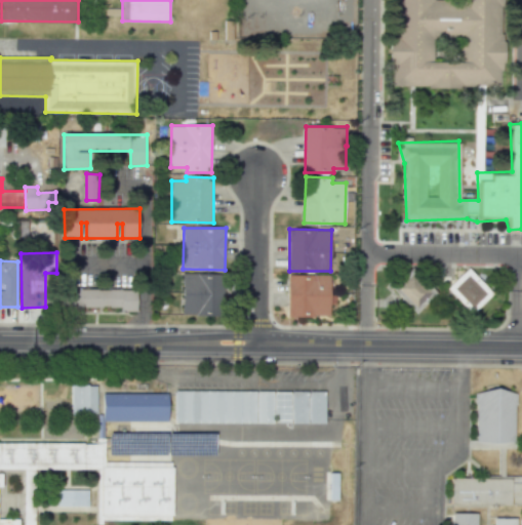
[(474,314),(494,293),(470,268),(449,288),(474,314)]
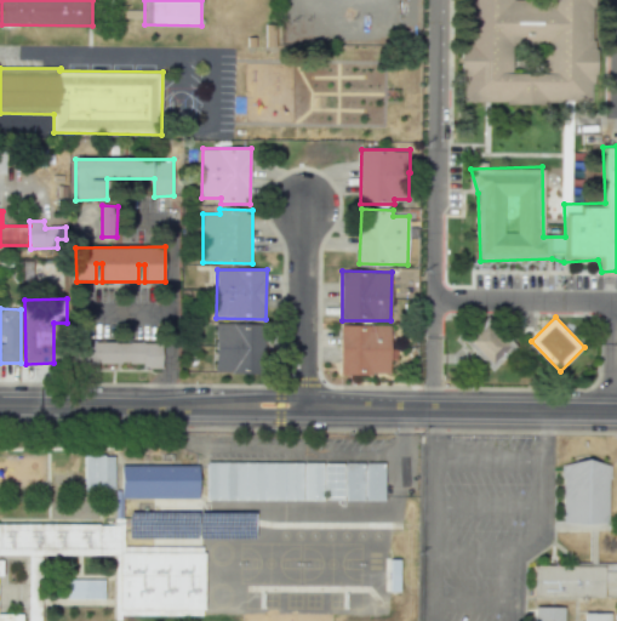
[(463,339),(493,371),(516,349),(486,318),(463,339)]
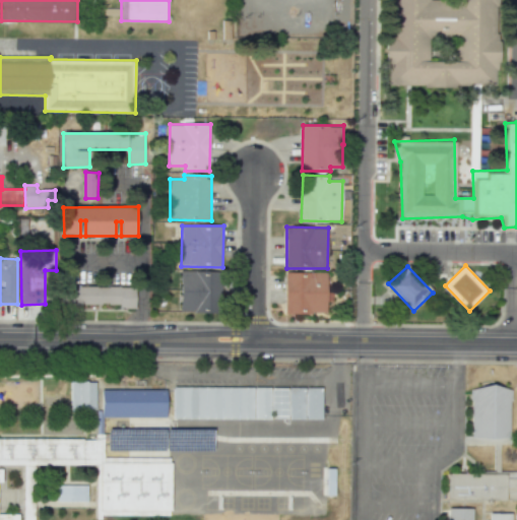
[(181,312),(217,313),(217,271),(182,271),(181,312)]
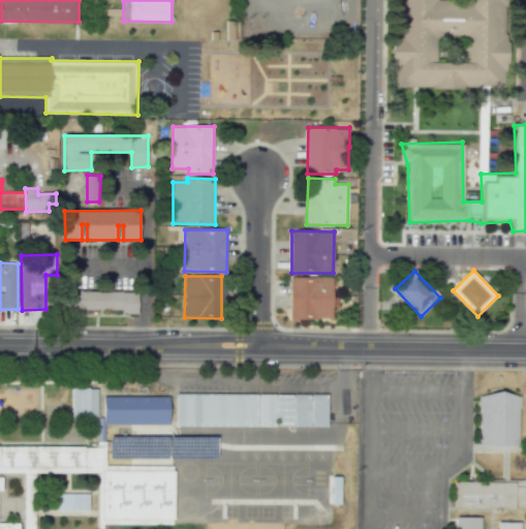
[(334,319),(334,306),(338,306),(339,285),(333,285),(333,278),(291,277),(291,318),(334,319)]
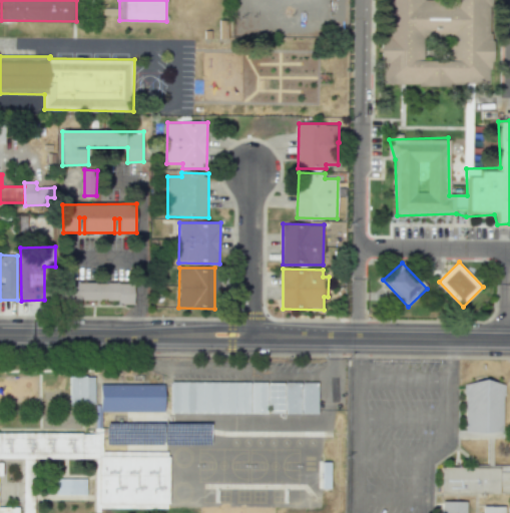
[(135,284),(63,283),(63,301),(135,302),(135,284)]
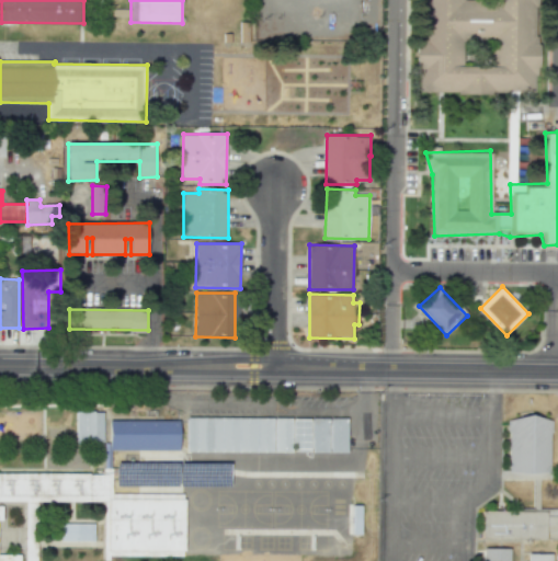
[(79,410),(107,411),(106,442),(97,441),(97,446),(78,446),(79,410)]
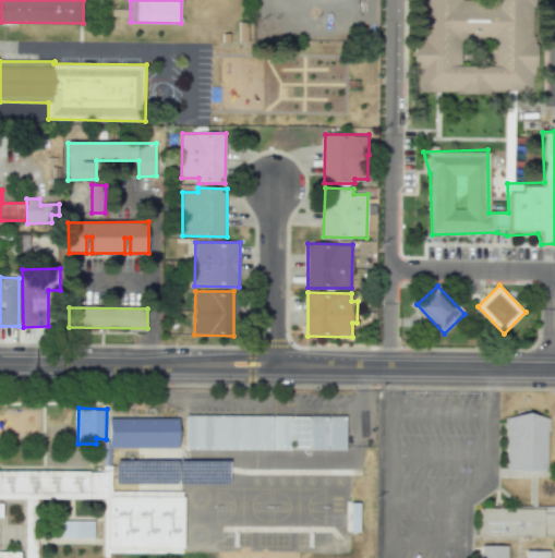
[(189,415),(275,416),(275,450),(190,449),(189,415)]
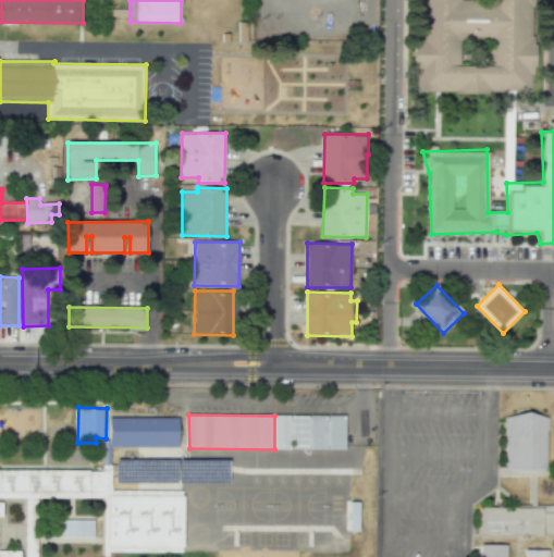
[(292,416),(274,415),(273,449),(291,449),(292,416)]
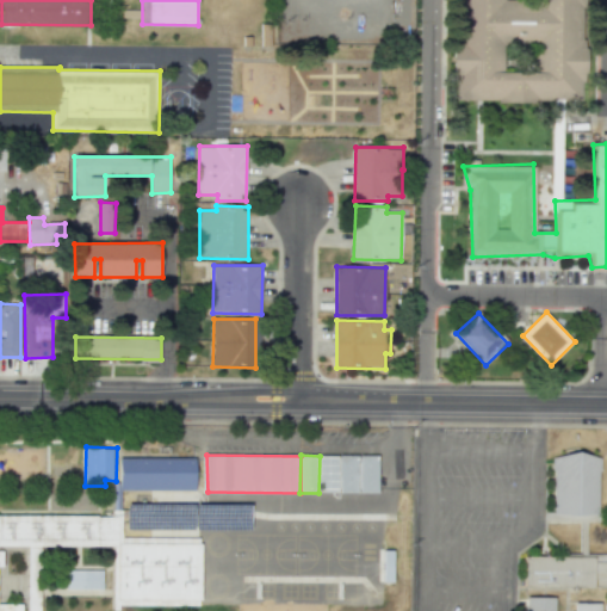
[(339,493),(339,456),(320,456),(321,493),(339,493)]
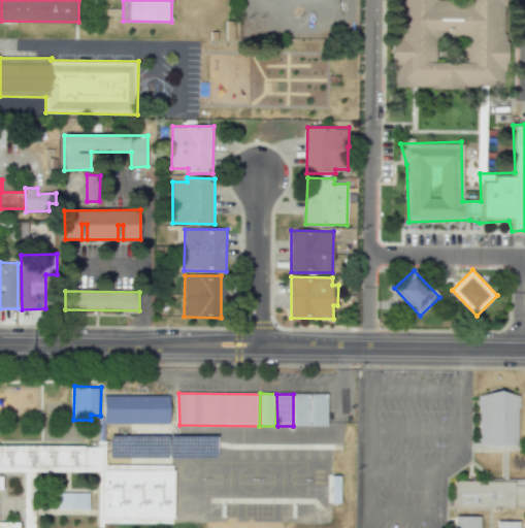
[(310,394),(295,394),(294,426),(310,426),(310,394)]
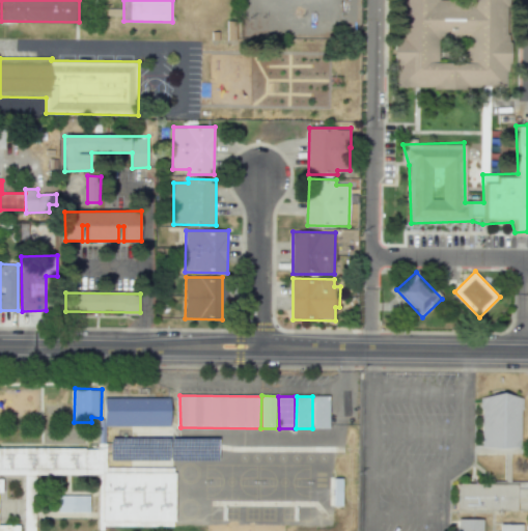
[(313,428),(330,428),(330,396),(313,396),(313,428)]
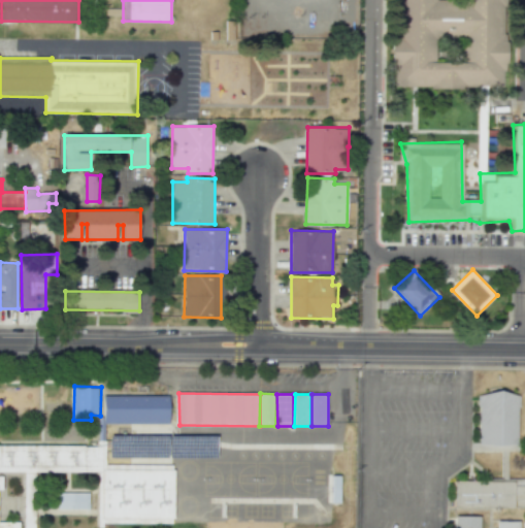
[(26,527),(26,470),(0,470),(0,444),(86,444),(86,448),(100,448),(100,416),(105,417),(105,395),(172,395),(171,424),(106,424),(108,441),(108,464),(176,465),(175,524),(106,523),(105,527),(99,527),(100,472),(39,473),(37,527),(0,527),(0,474),(6,474),(6,489),(0,489),(0,520),(23,521),(22,527),(26,527)]
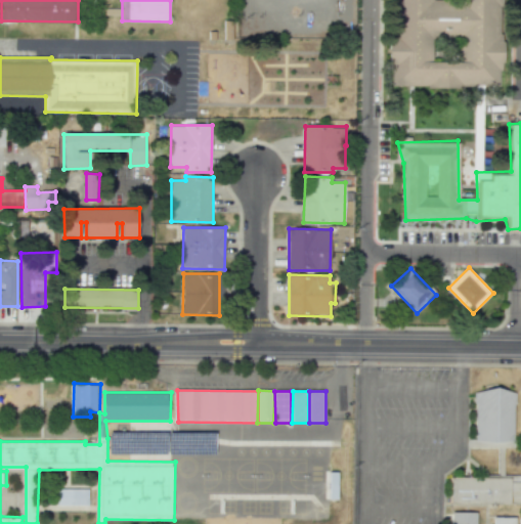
[(475,392),(520,393),(520,403),(516,403),(515,439),(480,438),(480,403),(475,403),(475,392)]
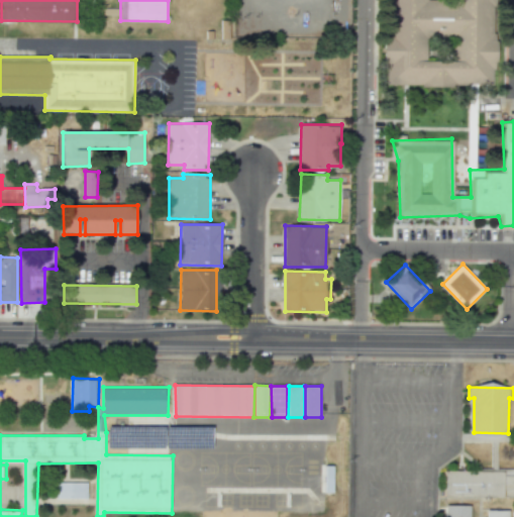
[(447,471),(513,471),(513,496),(446,496),(447,471)]
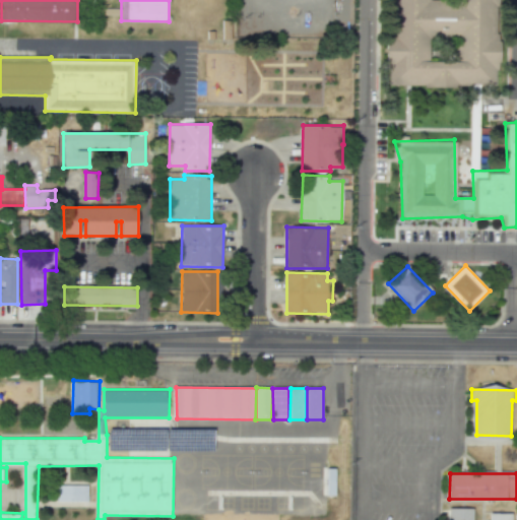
[(57,502),(88,502),(88,485),(57,484),(57,502)]
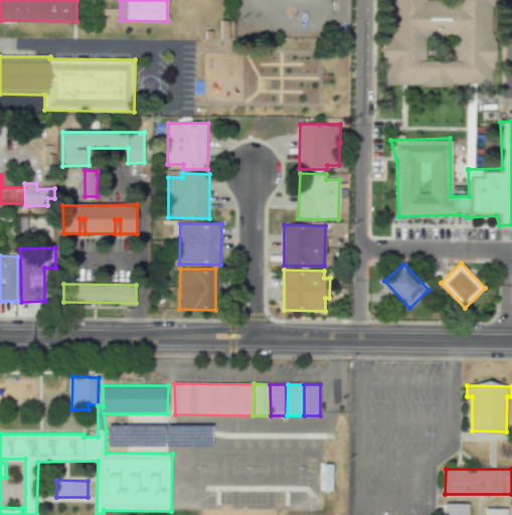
[(471,504),(470,514),(448,514),(449,503),(471,504)]
